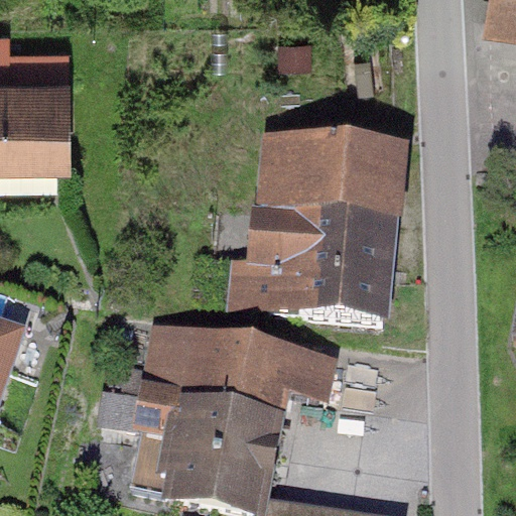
[(515,0),(491,0),(487,22),(515,26),(515,0)]
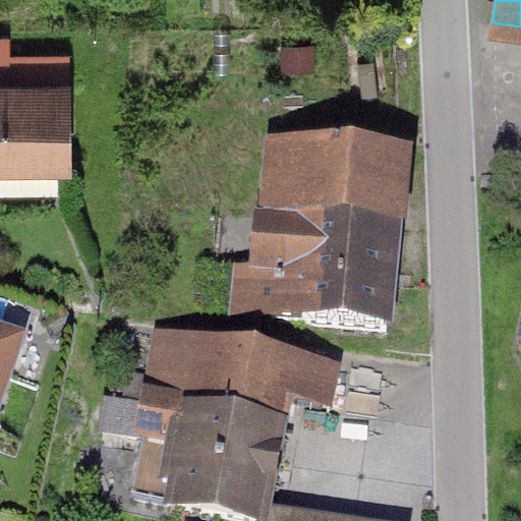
[(10,85),(0,84),(0,164),(71,164),(70,61),(10,62),(10,85)]
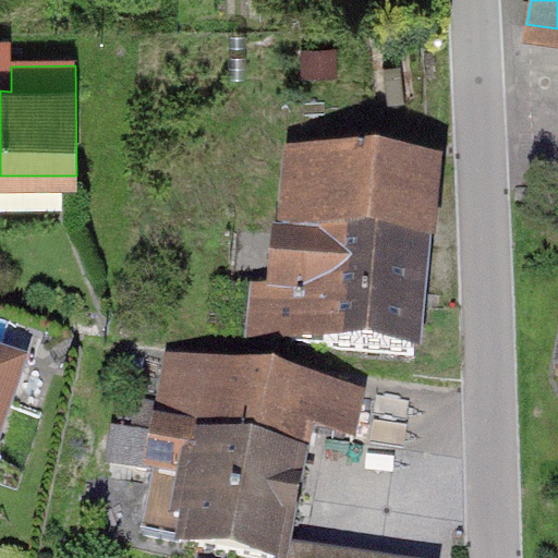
[(293,346),(419,358),(433,173),(296,161),(289,243),(277,245),(275,293),(298,296),(293,346)]
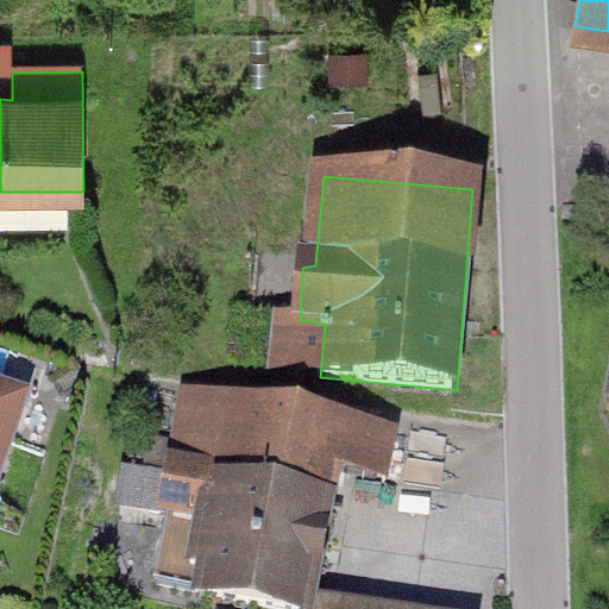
[(0,396),(0,483),(26,405),(0,396)]
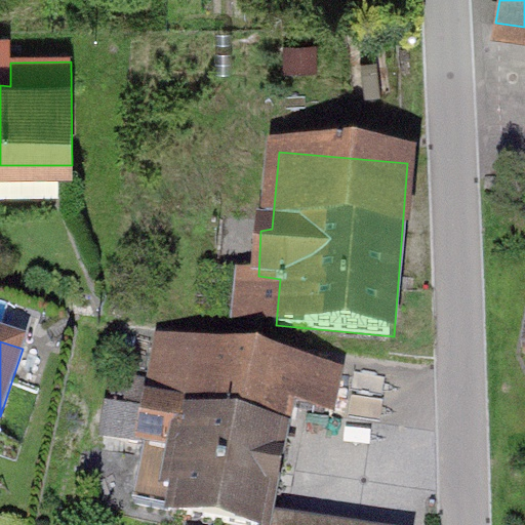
[(333,375),(167,344),(158,390),(135,385),(130,410),(111,406),(105,438),(148,446),(136,505),(243,524),(267,524),(290,405),(326,412),(333,375)]
